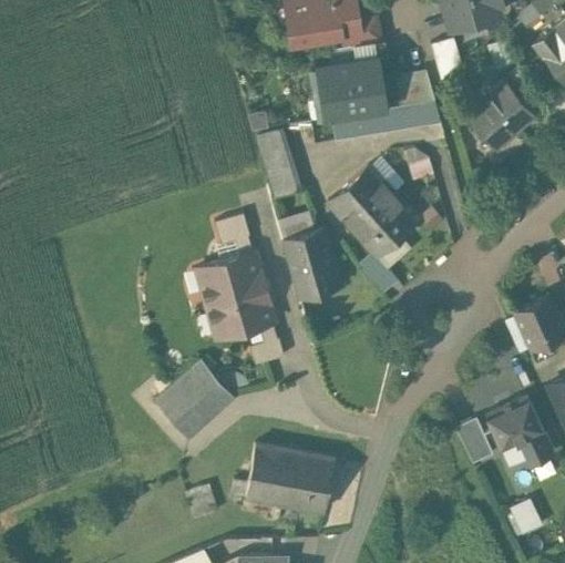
[(360,32),(355,0),(339,0),(336,1),(335,0),(285,0),(293,43),(341,36),(360,32)]
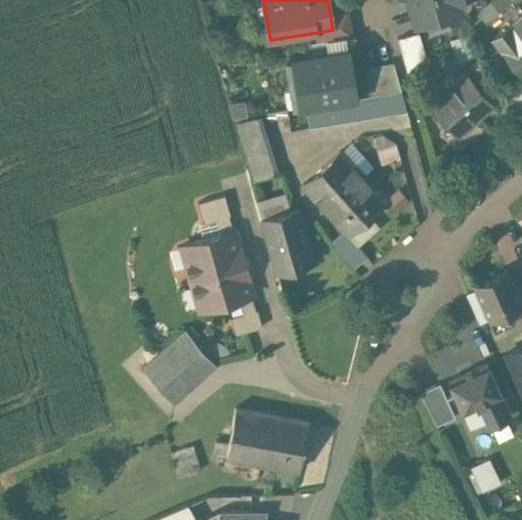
[(463,0),(422,0),(408,4),(416,28),(463,14),(461,6),(465,5),(463,0)]
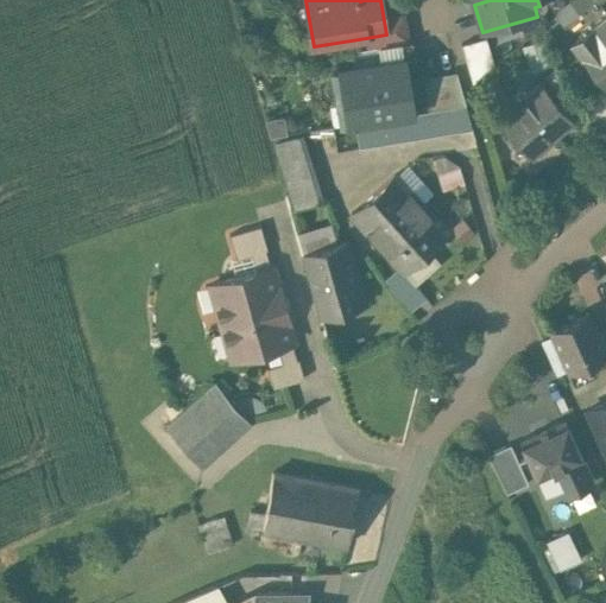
[(567,29),(600,4),(597,0),(575,0),(556,16),(567,29)]
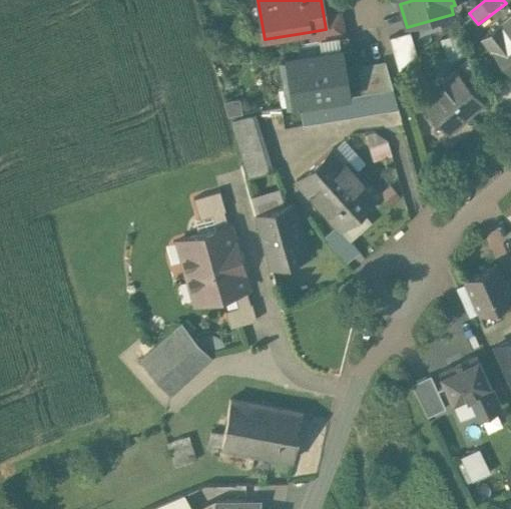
[(510,20),(482,42),(510,78),(510,20)]
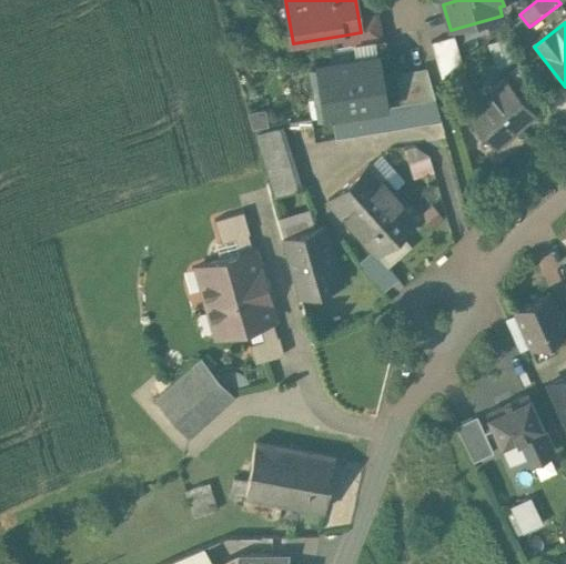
[(361,32),(342,36),(344,48),(363,44),(361,33),(361,32)]
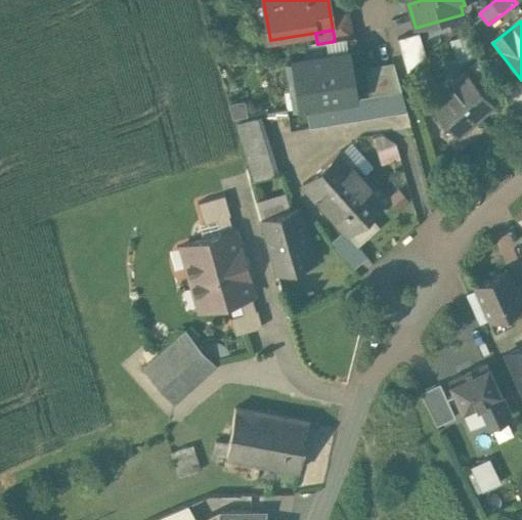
[(419,35),(398,41),(405,67),(427,60),(419,35)]
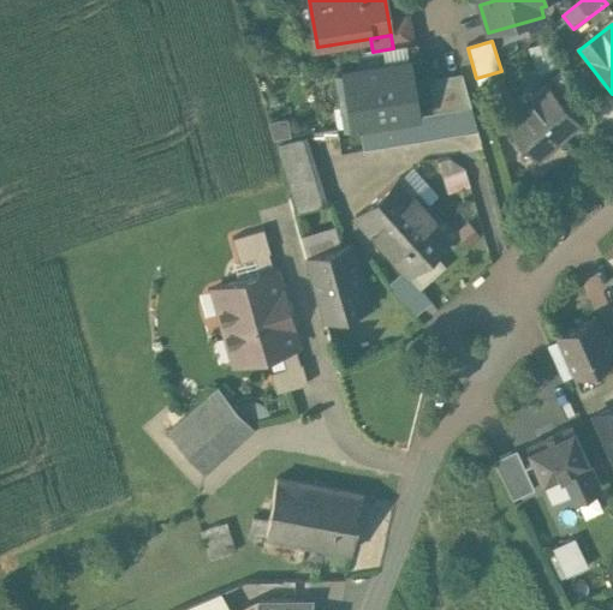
[(418,46),(385,51),(388,67),(410,64),(410,65),(421,63),(418,46)]
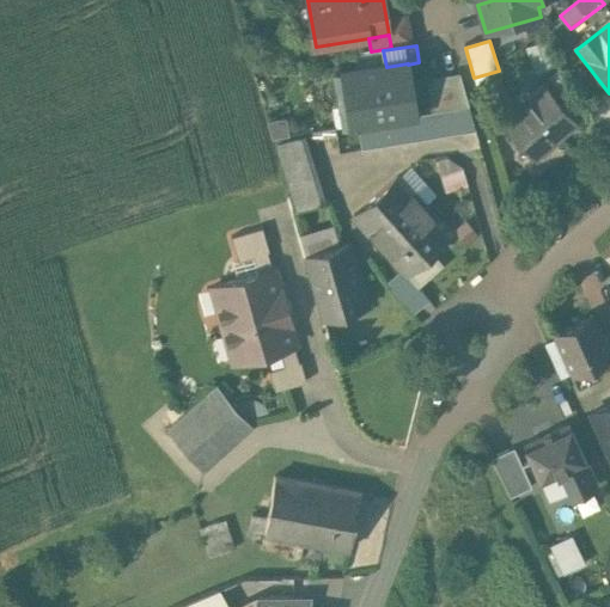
[(386,67),(336,75),(345,130),(416,118),(408,65),(408,63),(386,67)]
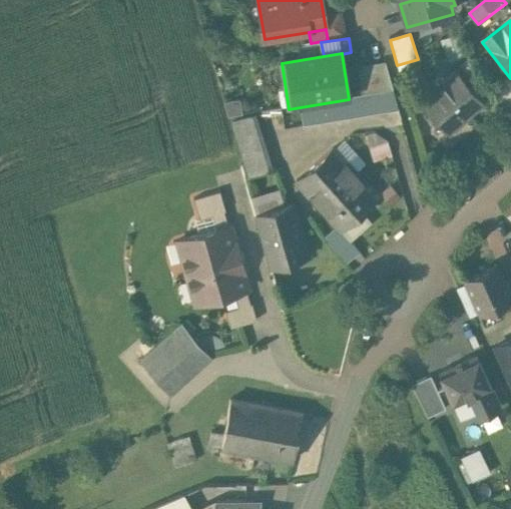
[(386,64),(359,69),(363,97),(394,92),(386,64)]
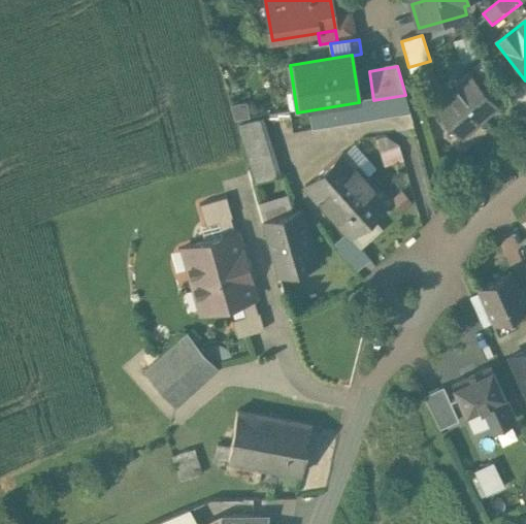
[(471,75),(433,107),(462,141),(499,110),(500,109),(471,75)]
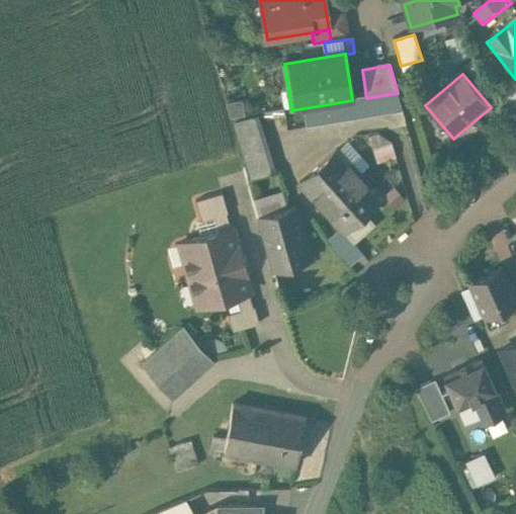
[(515,85),(514,84),(499,95),(512,114),(515,111),(515,85)]
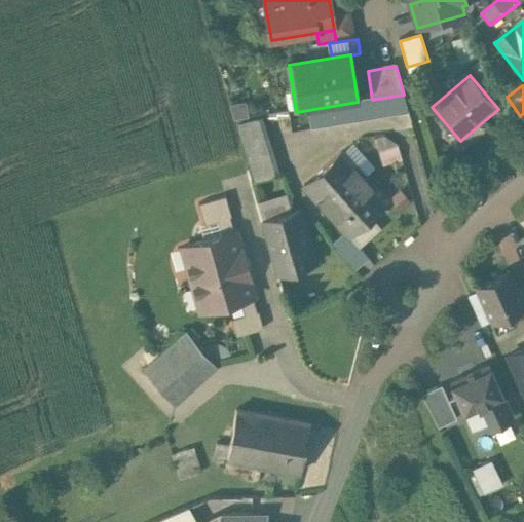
[(237,122),(250,183),(277,178),(265,117),(237,122)]
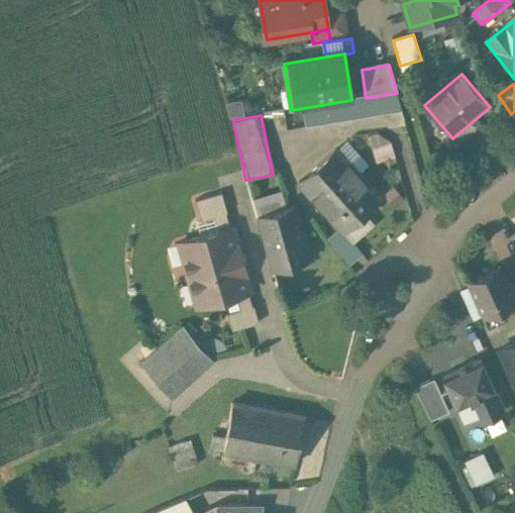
[(336,154),(301,185),(321,209),(358,177),(336,154)]
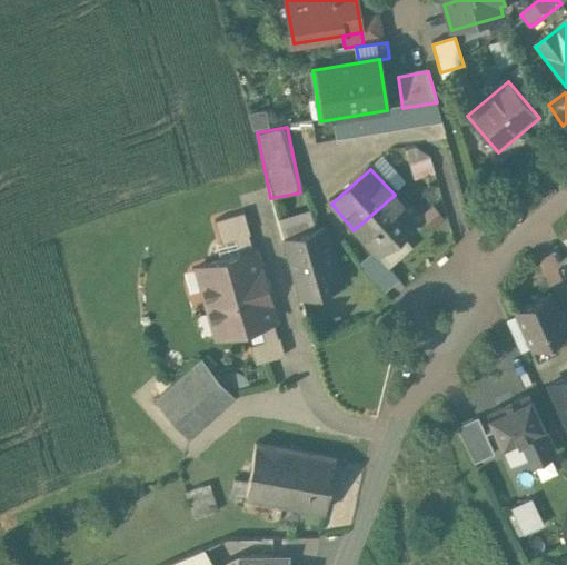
[(395,195),(354,230),(379,258),(419,222),(395,195)]
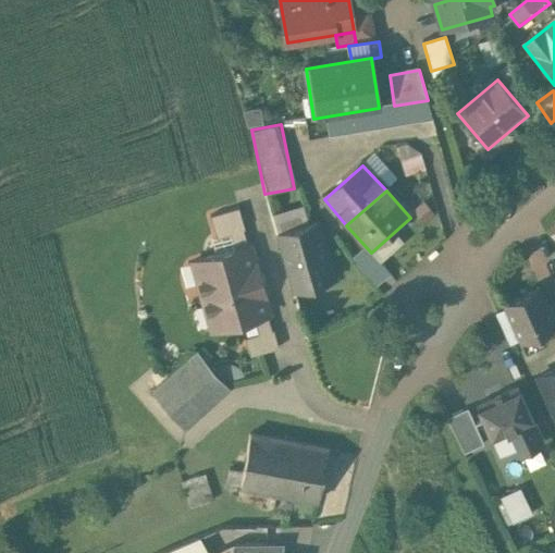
[(267,299),(257,266),(256,266),(250,248),(249,248),(244,232),(246,232),(239,210),(211,218),(218,241),(231,236),(236,252),(194,263),(213,333),(223,330),(229,334),(241,331),(244,324),(255,321),(259,336),(246,341),(251,358),(280,351),(274,332),(273,333),(269,317),(270,317),(266,299),(267,299)]
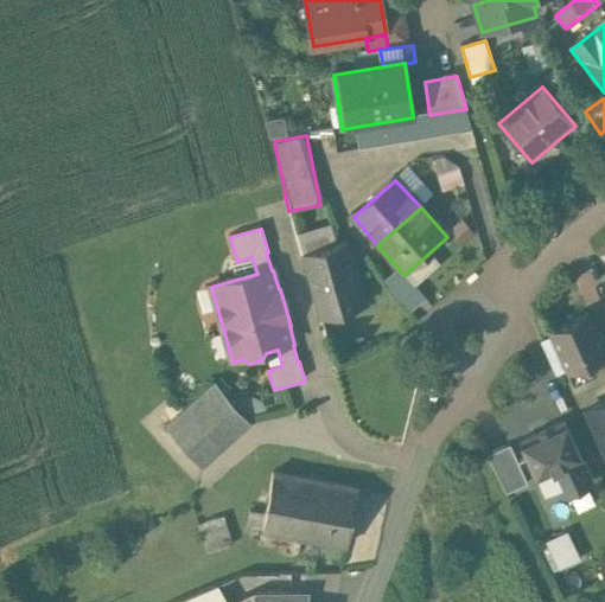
[(342,248),(330,251),(324,231),(298,238),(323,321),(365,308),(349,251),(346,248),(342,248)]
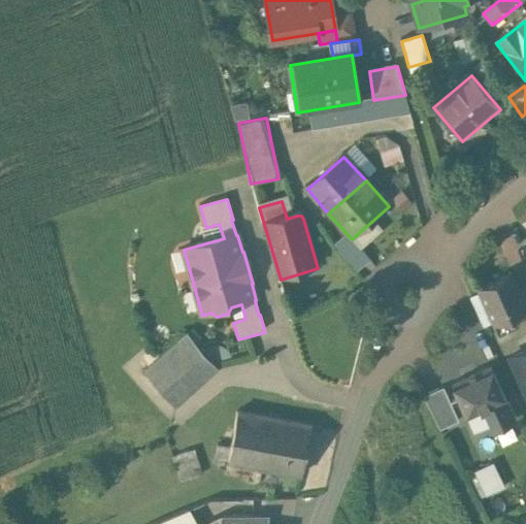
[(525,305),(513,275),(479,290),(495,327),(516,319),(525,314),(525,305)]
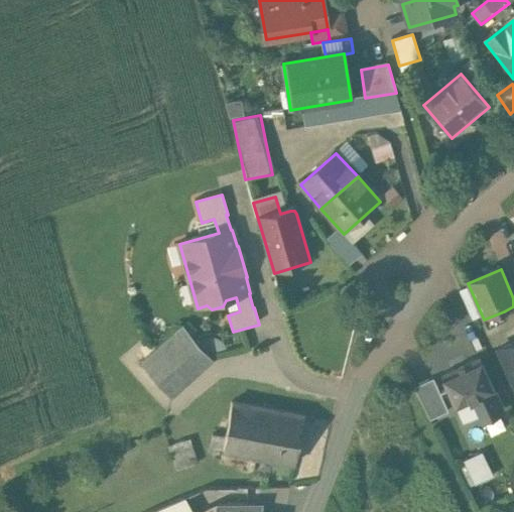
[(504,311),(484,320),(488,329),(507,320),(504,311)]
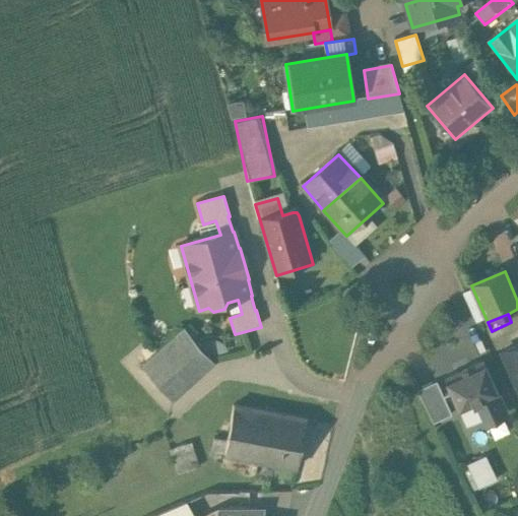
[(184,331),(144,370),(174,402),(214,365),(184,331)]
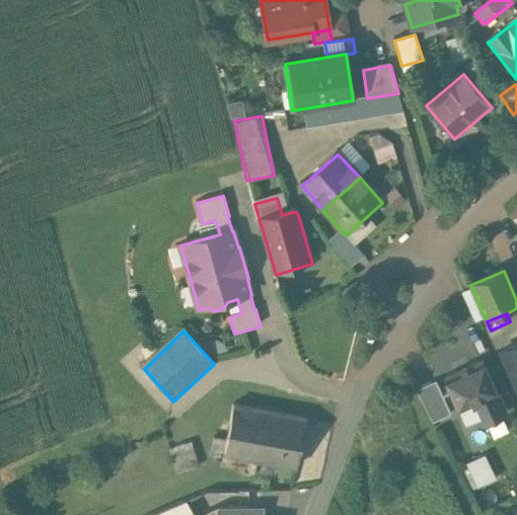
[(516,346),(503,353),(516,382),(516,346)]
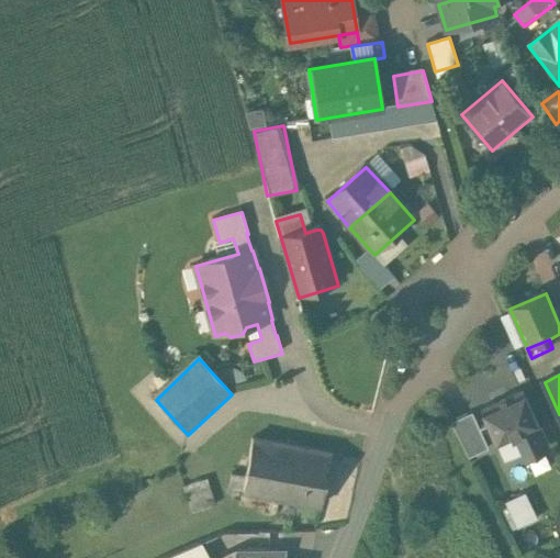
[(524,392),(482,412),(499,448),(513,442),(524,465),(551,452),(524,392)]
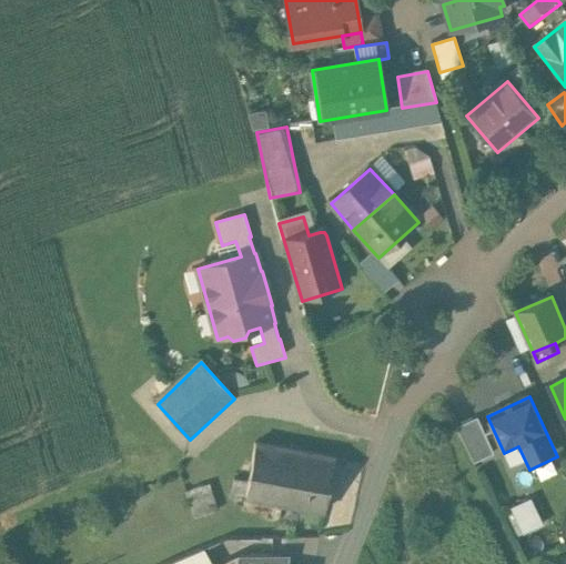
[(335,461),(256,445),(250,484),(246,499),(325,514),(335,461)]
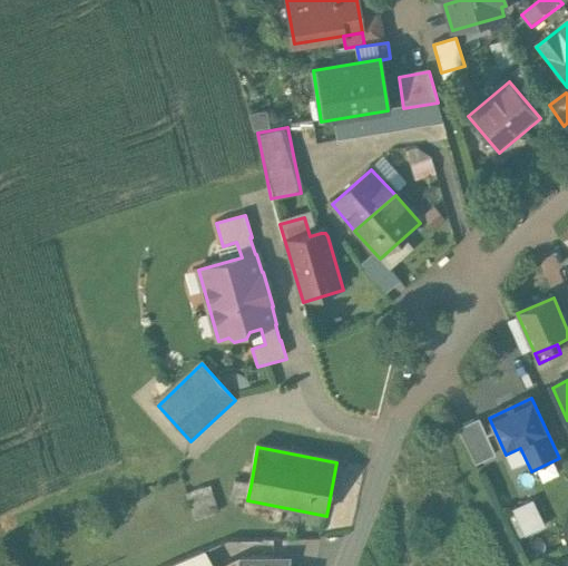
[(251,486),(236,482),(233,498),(247,500),(251,486)]
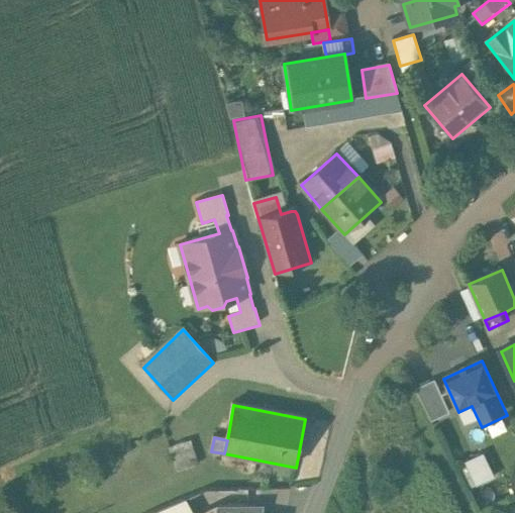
[(191,442),(171,449),(179,475),(199,467),(191,442)]
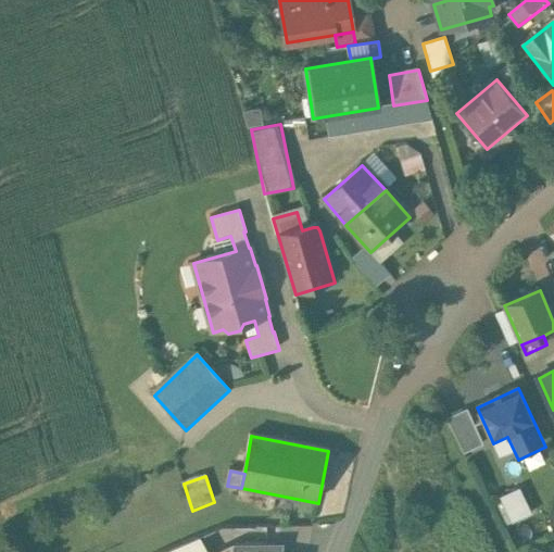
[(519,488),(499,497),(511,524),(531,515),(519,488)]
